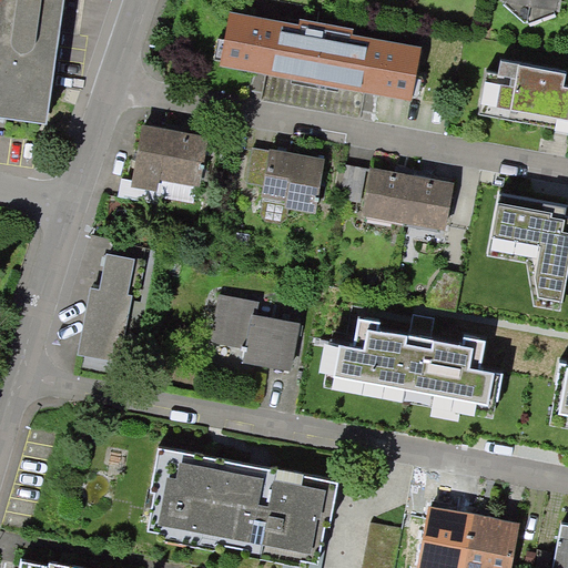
[(0,0),(0,121),(54,129),(72,0),(0,0)]
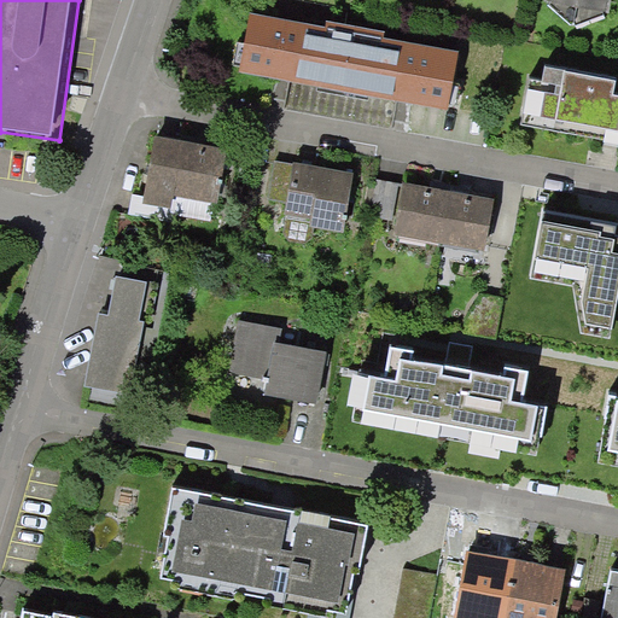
[(549,0),(549,3),(577,25),(608,13),(611,0),(549,0)]
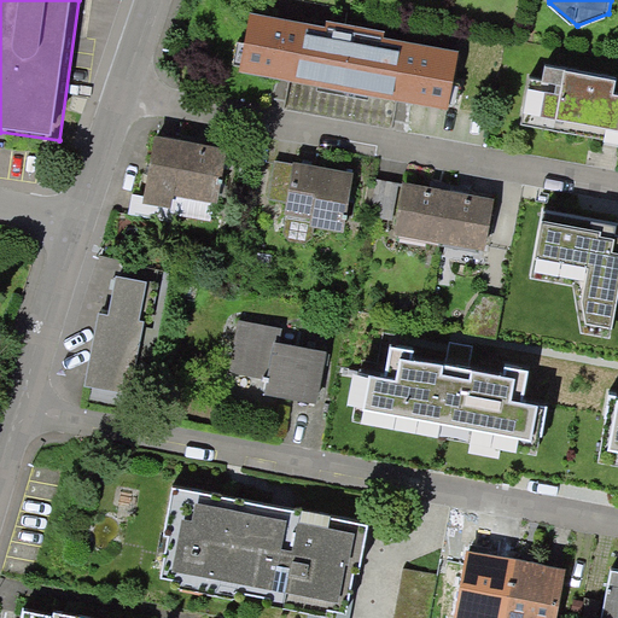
[(489,12),(470,9),(467,23),(487,27),(489,12)]
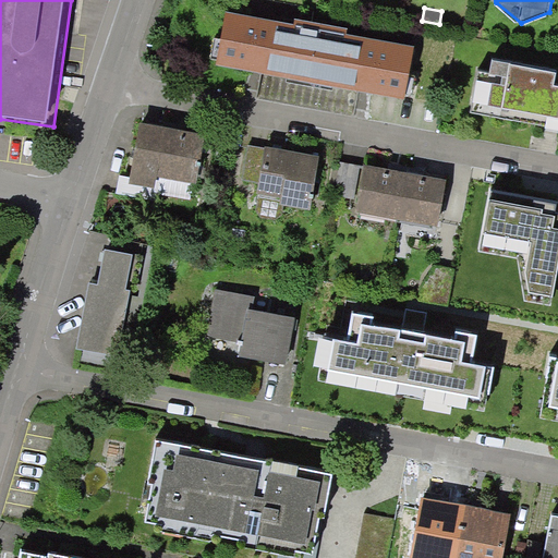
[(413,48),(348,36),(349,31),(298,22),(296,26),(230,14),(221,60),(269,69),(358,85),(402,94),(404,94),(413,48)]
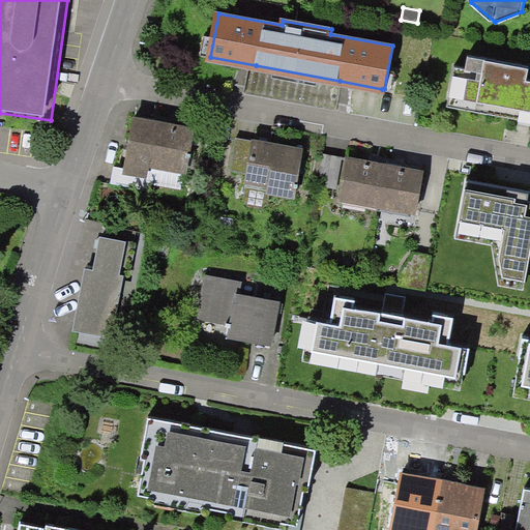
[(468,67),(457,65),(448,105),(529,120),(529,79),(529,75),(529,65),(470,55),(468,67)]
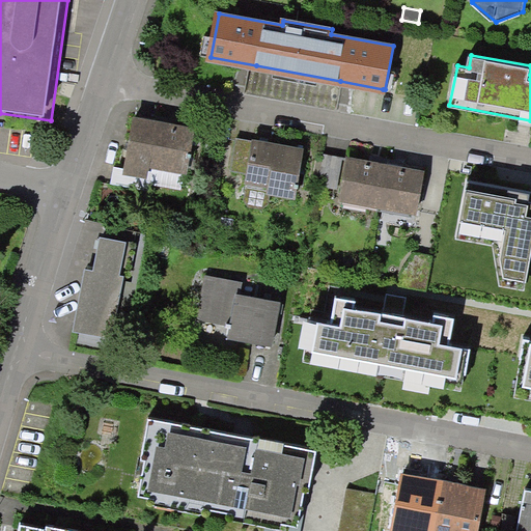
[(196,130),(136,118),(128,162),(127,168),(131,176),(148,179),(151,166),(188,173),(196,130)]
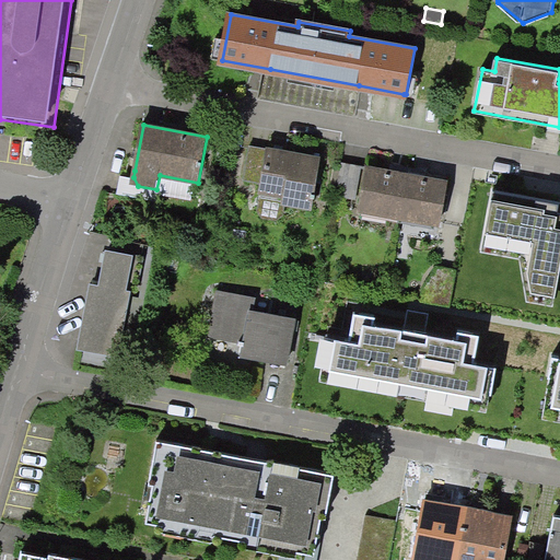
[(252,144),(245,179),(263,183),(259,201),(258,207),(259,214),(264,218),(269,220),(275,220),(280,217),(283,210),(284,201),(313,207),(322,158),(252,144)]
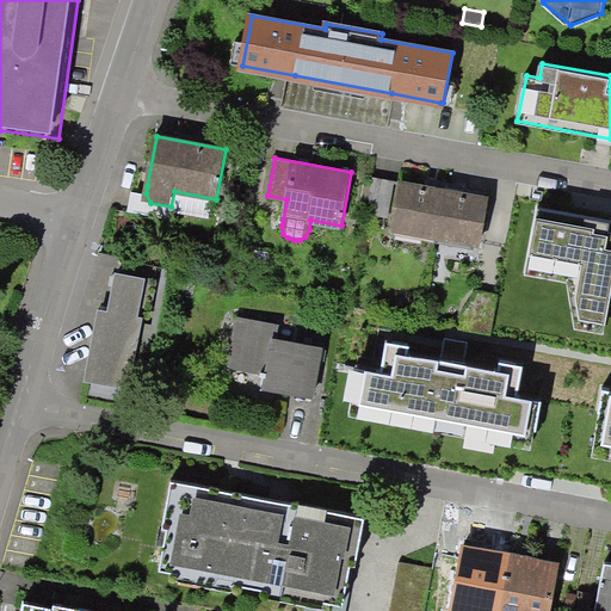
[(395,181),(374,177),(368,210),(388,215),(395,181)]
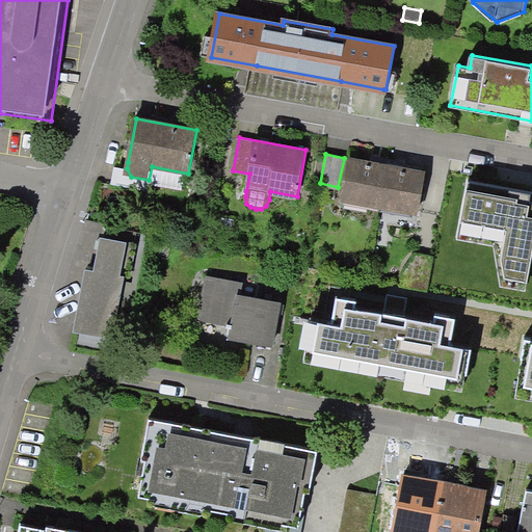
[(351,159),(344,197),(381,205),(390,161),(374,158),(373,163),(351,159)]
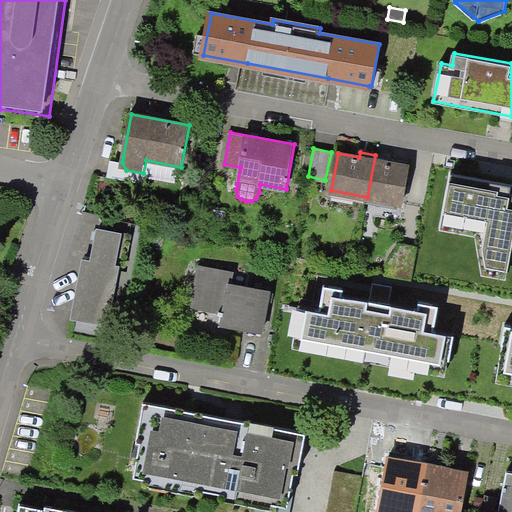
[(367,197),(404,204),(411,167),(390,163),(391,158),(375,155),(367,197)]
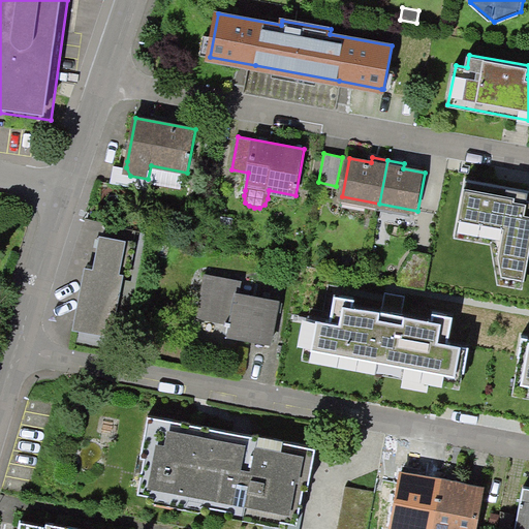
[(528,191),(463,179),(456,218),(501,226),(505,206),(528,209),(528,227),(528,234),(528,232),(528,191)]
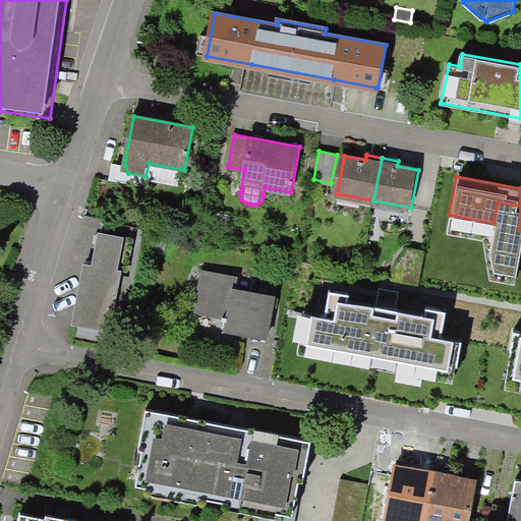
[(97,233),(91,266),(117,271),(123,238),(97,233)]
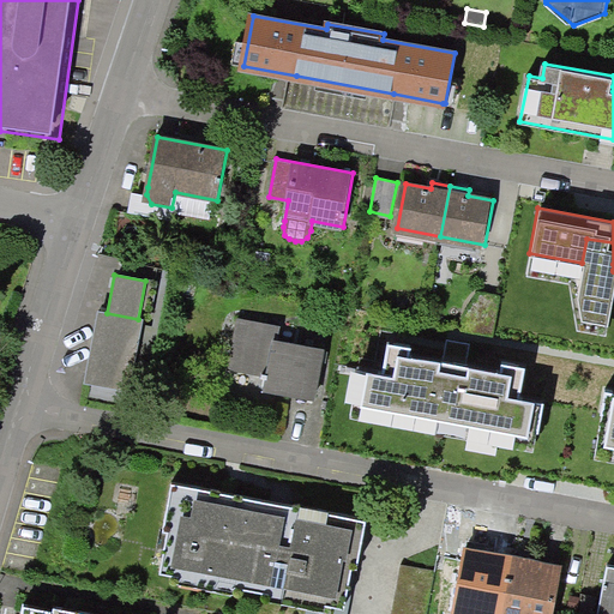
[(107,313),(97,311),(84,384),(131,391),(144,319),(138,319),(107,313)]
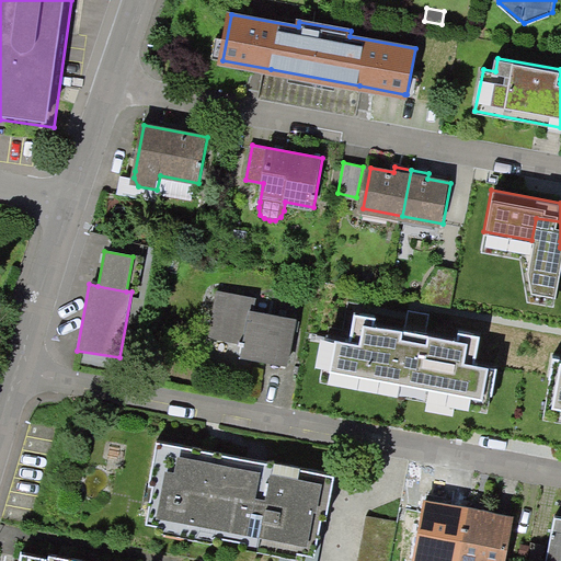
[(298,319),(264,313),(266,300),(219,292),(210,338),(244,344),(242,357),(289,365),(298,319)]
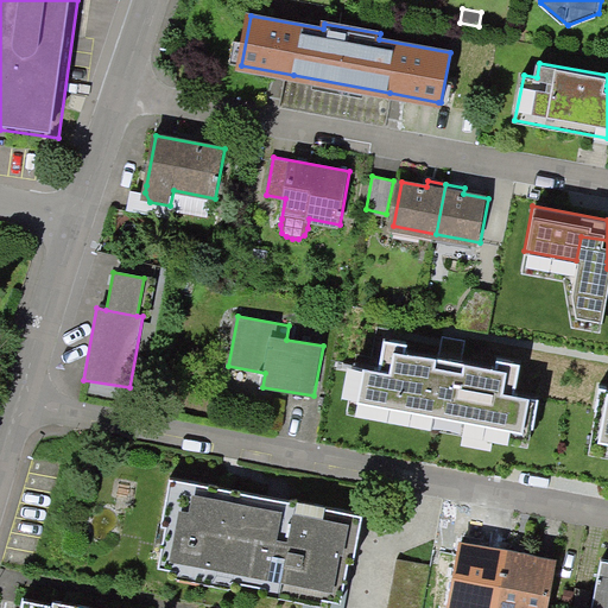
[(462,359),(426,353),(426,349),(378,341),(369,384),(409,391),(407,398),(454,406),(462,359)]
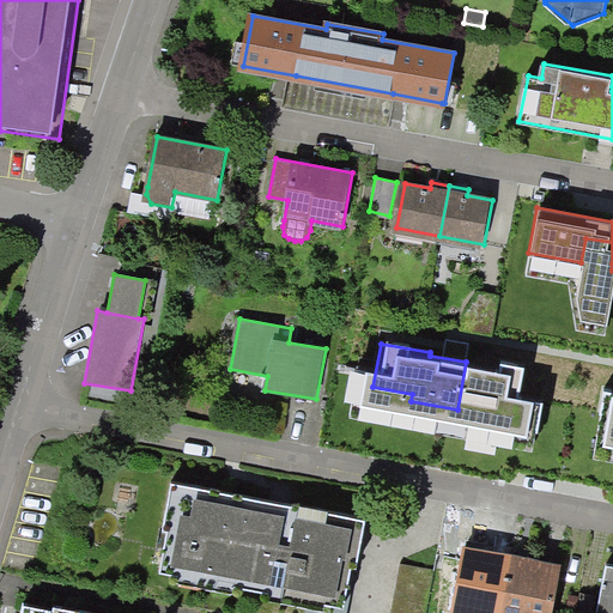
[(570,380),(519,370),(509,422),(547,428),(545,442),(596,451),(605,401),(568,394),(570,380)]
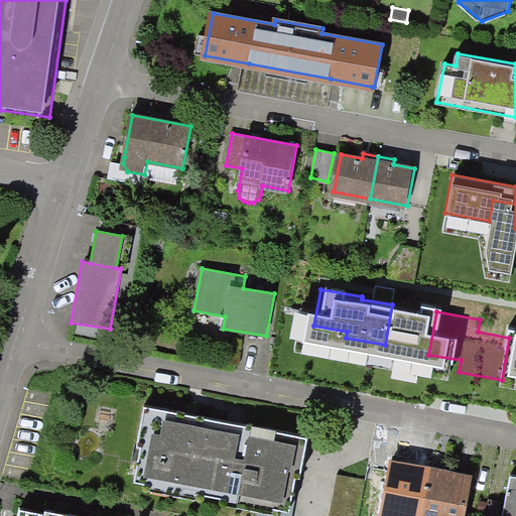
[(200,416),(144,406),(137,445),(143,446),(136,483),(150,486),(148,492),(197,501),(199,494),(228,500),(227,507),(272,515),(274,510),(288,512),(294,479),(299,480),(306,438),(246,426),(247,420),(201,411),(200,416)]
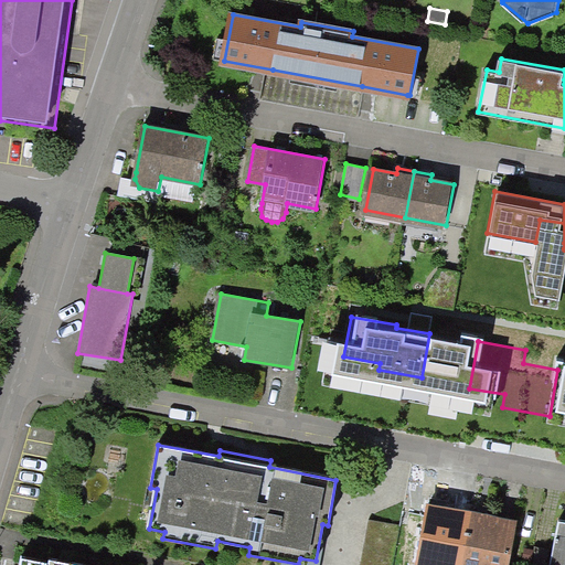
[(452,511),(430,507),(419,563),(428,564),(511,564),(520,524),(498,520),(452,511)]
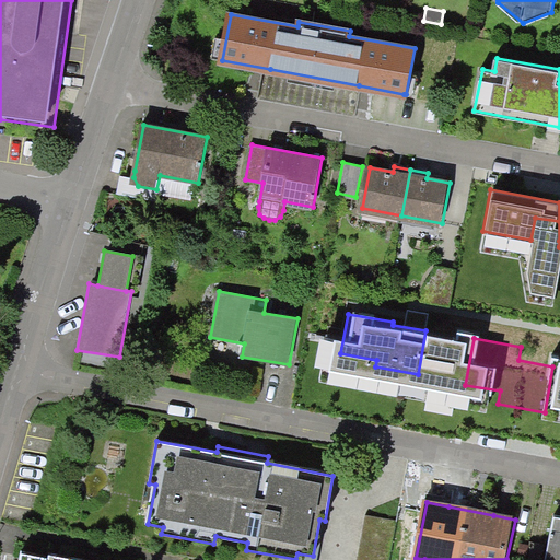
[(559,559),(559,517),(553,517),(545,559),(559,559)]
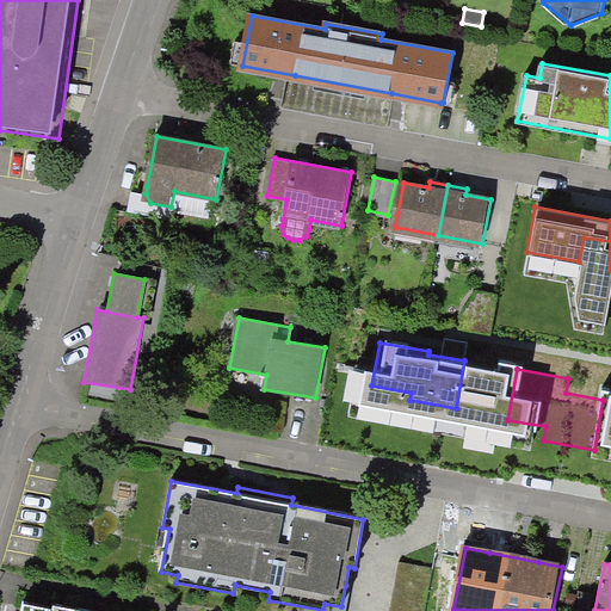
[(109,610),(56,602),(56,605),(24,599),(22,610),(109,610)]
